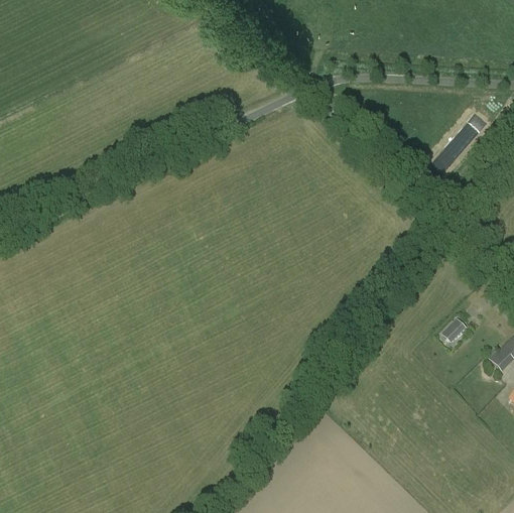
[(465,125),(473,132),(484,120),(476,114),(465,125)]
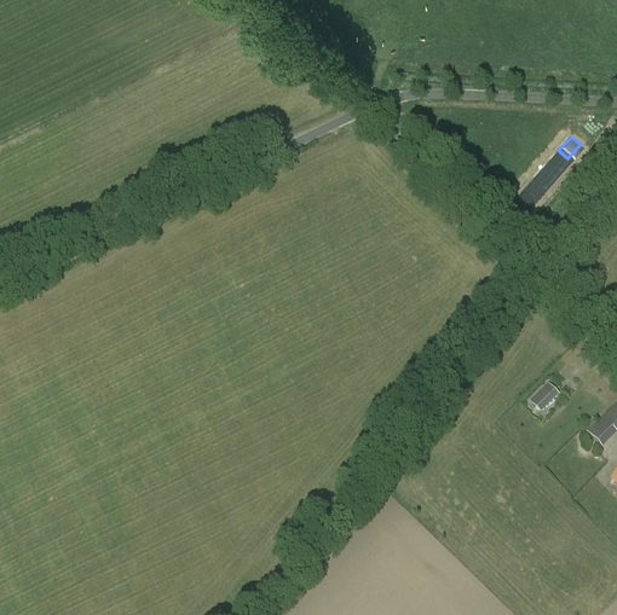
[(534,206),(548,189),(534,175),(519,192),(534,206)]
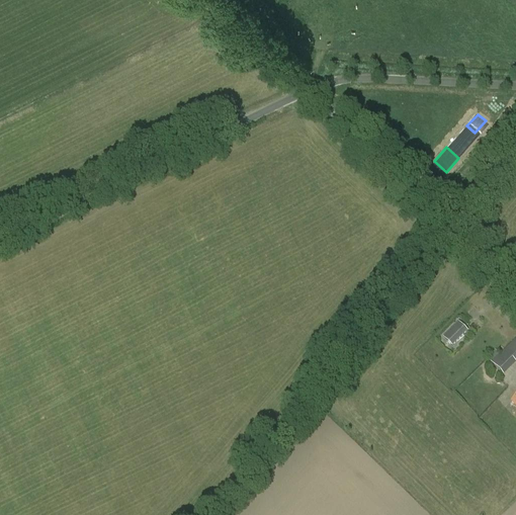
[(434,162),(429,168),(440,178),(445,172),(434,162)]
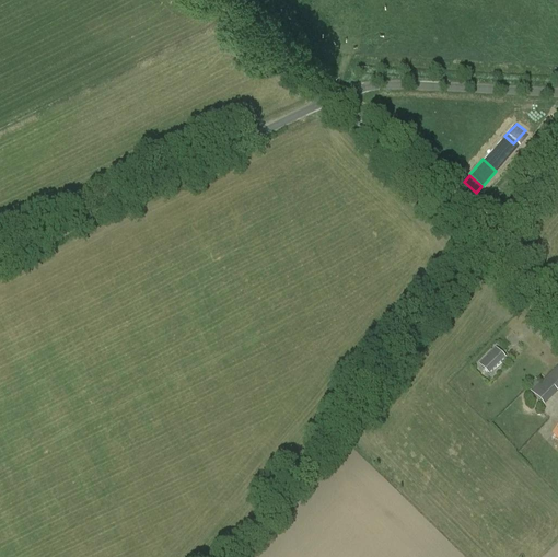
[(491,372),(508,357),(497,346),(480,361),(491,372)]
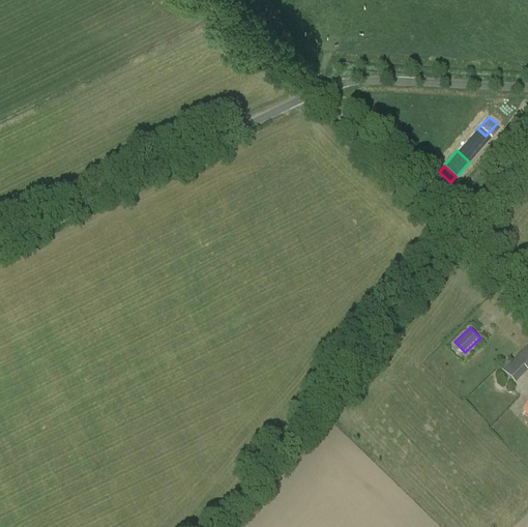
[(527,346),(518,356),(505,369),(517,381),(527,371),(527,346)]
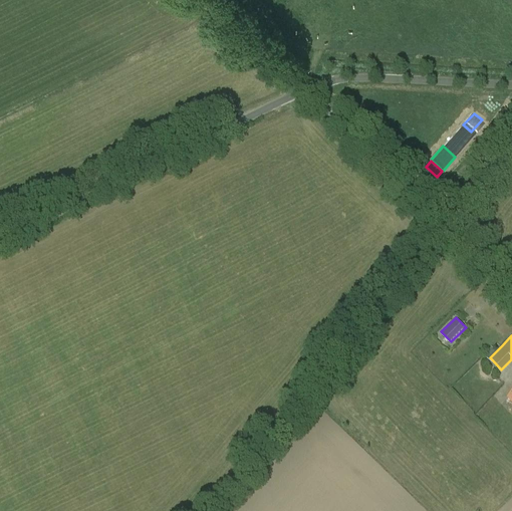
All buildings are outlined.
